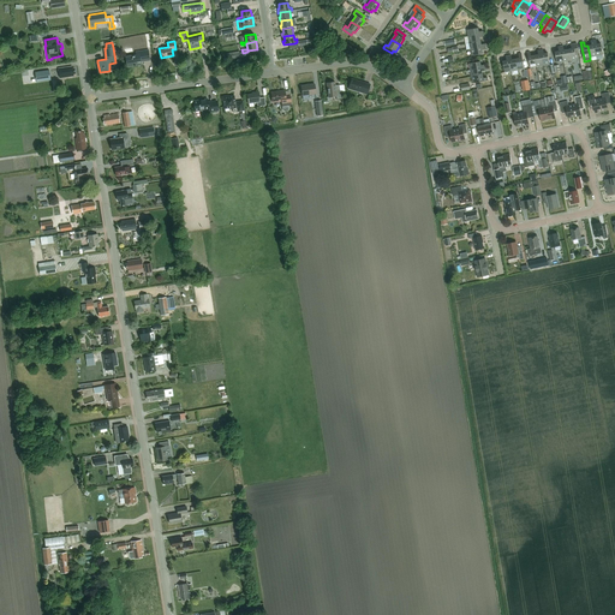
[(575,53),(579,53),(577,43),(571,45),(572,48),(568,49),(569,60),(577,59),(575,53)]
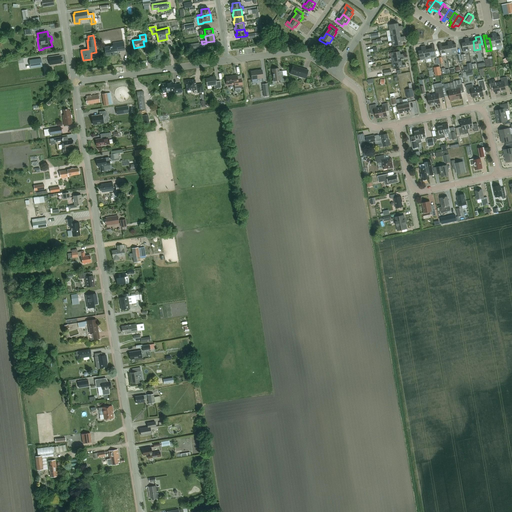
[(105,47),(106,52),(106,55),(118,54),(117,51),(125,50),(124,41),(113,43),(113,46),(105,47)]
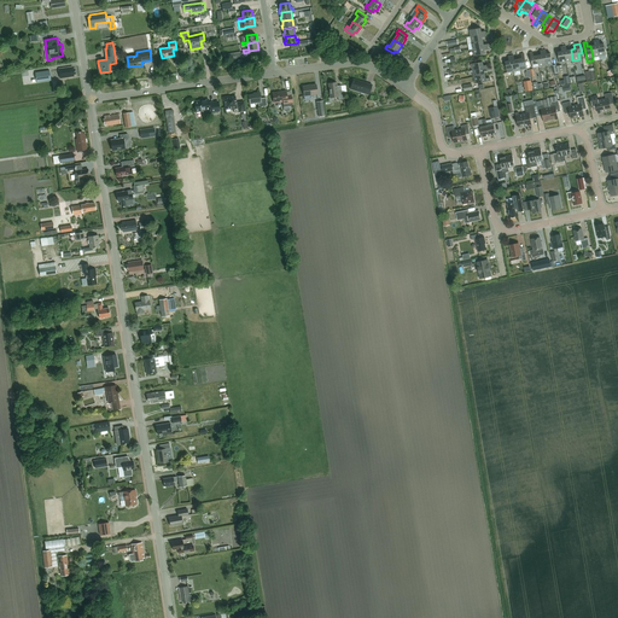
[(540,66),(537,56),(534,56),(532,52),(530,52),(532,68),(540,66)]
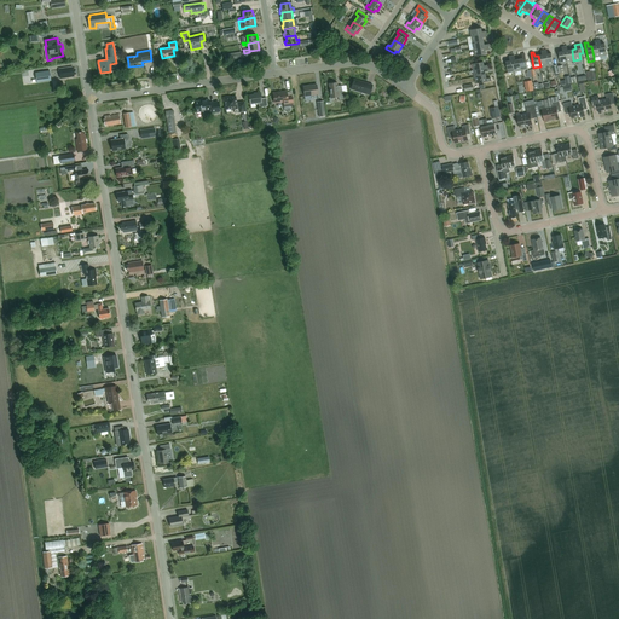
[(59,70),(61,75),(61,79),(74,76),(74,75),(76,74),(75,69),(73,69),(73,67),(59,69),(59,70)]
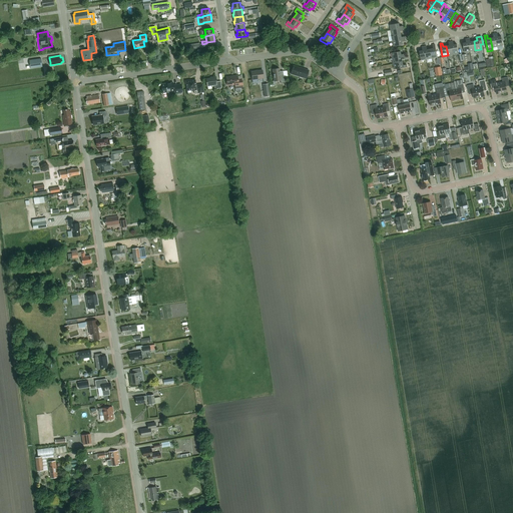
[(41,58),(29,60),(30,68),(36,67),(42,67),(41,58)]
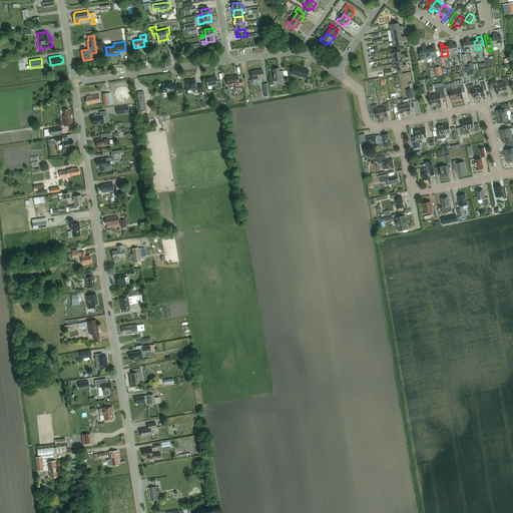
[(489,59),(486,60),(487,67),(491,67),(491,66),(495,66),(494,58),(489,59)]
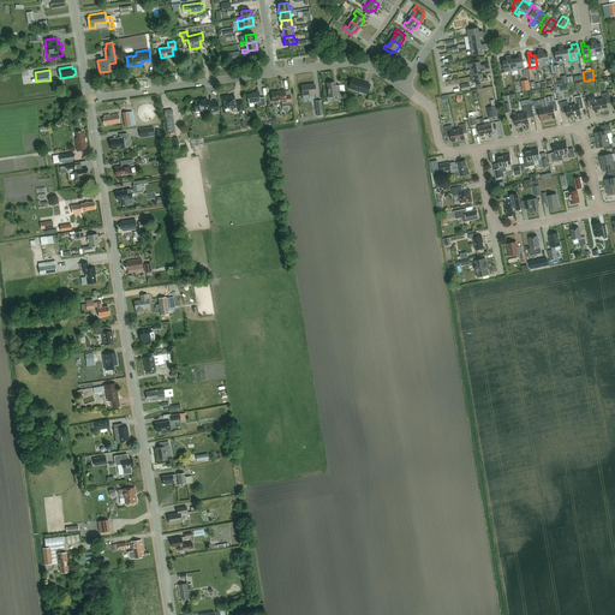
[(368,94),(370,84),(352,78),(348,88),(368,94)]
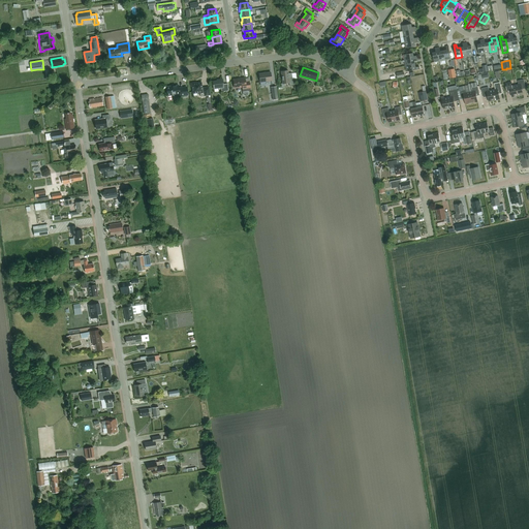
[(289,85),(293,85),(291,72),(288,73),(288,70),(281,71),(282,83),(281,84),(282,87),(285,87),(284,83),(289,82),(289,85)]
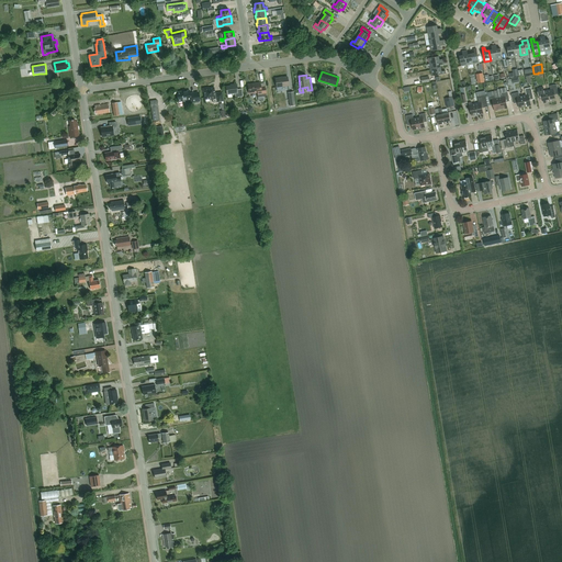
[(277,87),(289,85),(288,76),(276,78),(277,87)]
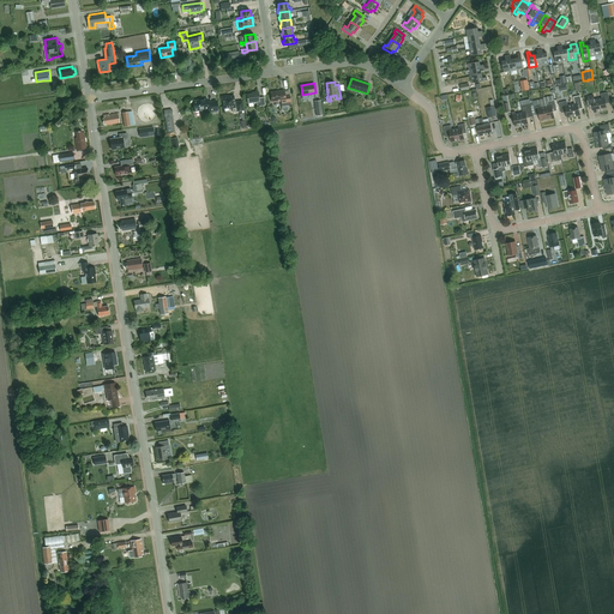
[(282,106),(290,104),(289,95),(286,95),(284,90),(271,91),(272,101),(281,100),(282,106)]
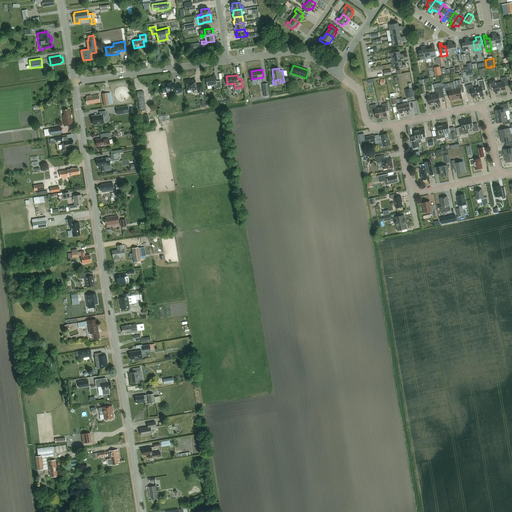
[(215,89),(221,88),(220,81),(217,81),(216,76),(212,76),(212,77),(206,78),(207,86),(214,85),(215,89)]
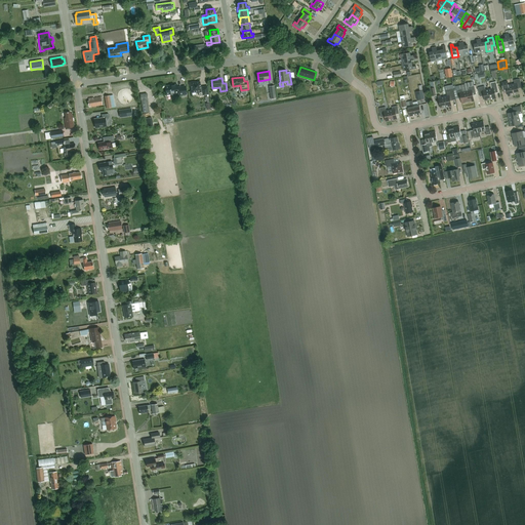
[(515,84),(512,84),(514,94),(519,93),(518,88),(518,87),(521,86),(520,79),(514,80),(515,84)]
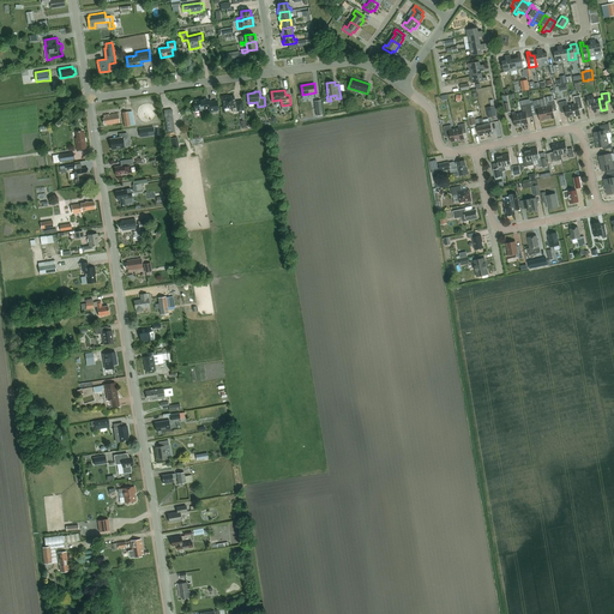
[(233,112),(244,110),(242,101),(235,102),(234,95),(227,96),(226,96),(222,96),(222,100),(223,101),(224,108),(229,108),(230,108),(233,108),(233,112)]
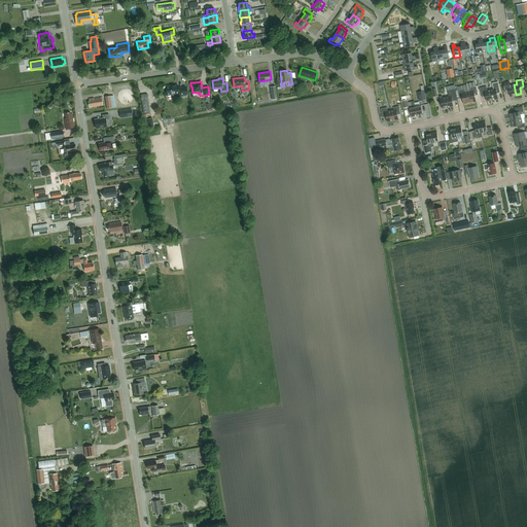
[(493,89),(490,90),(492,100),(498,99),(497,94),(500,93),(498,83),(498,81),(492,83),(493,85),(493,89)]
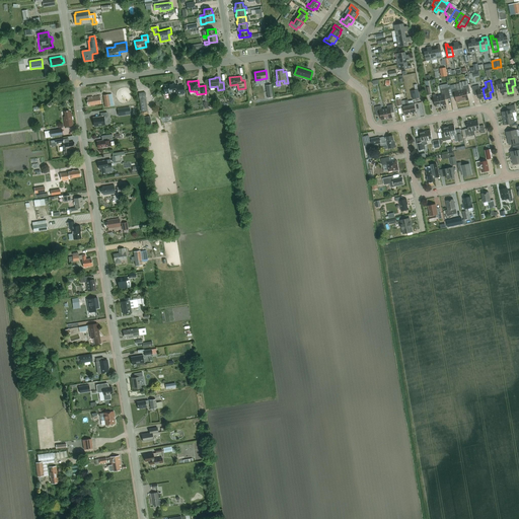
[(502,80),(496,81),(498,90),(501,89),(503,94),(508,93),(506,83),(503,84),(502,80)]
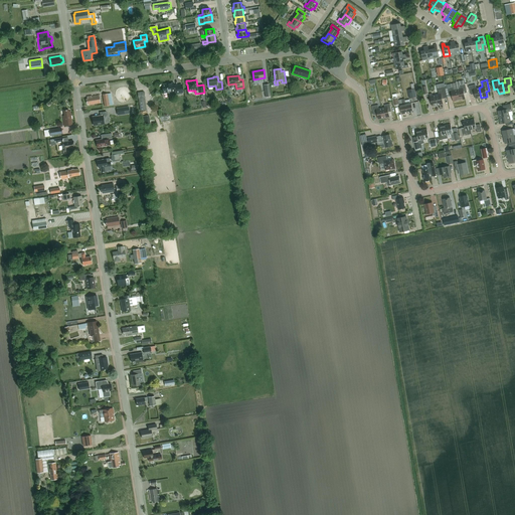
[(175,93),(183,92),(182,84),(174,86),(174,82),(162,84),(163,93),(175,91),(175,93)]
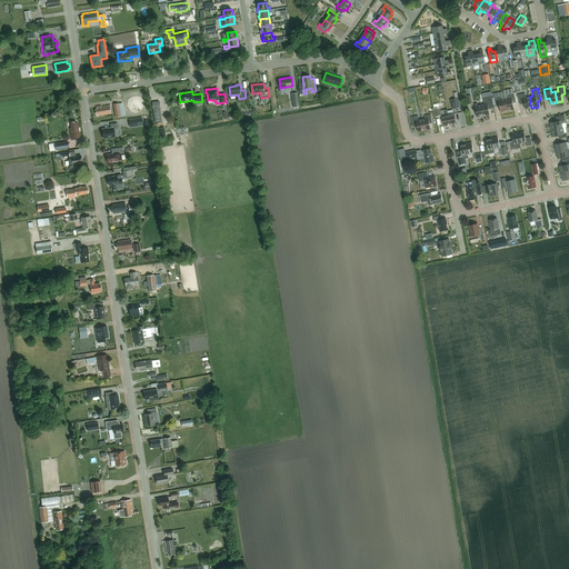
[(508,98),(505,99),(507,110),(510,109),(510,110),(513,109),(512,103),(512,101),(516,101),(513,92),(507,93),(508,98)]
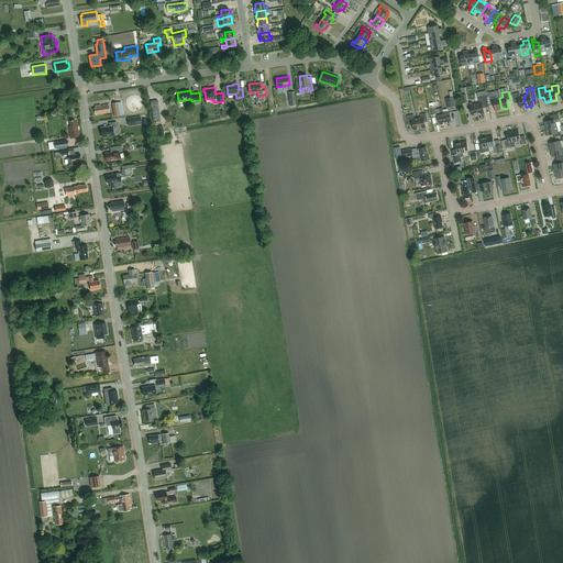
[(519,92),(512,94),(515,102),(519,101),(519,102),(520,108),(526,107),(523,96),(520,97),(519,92)]
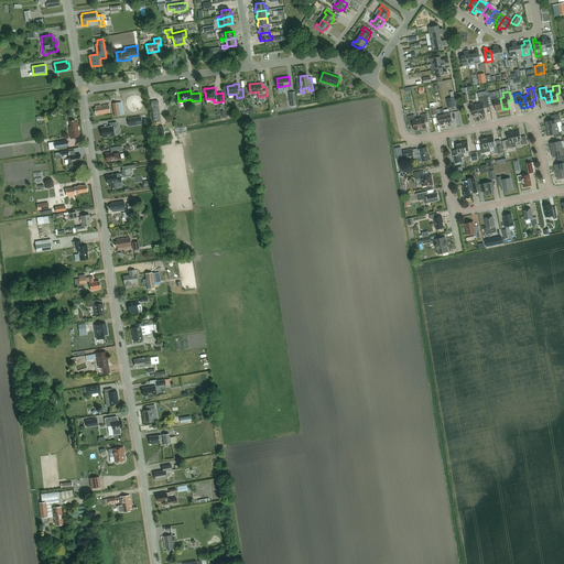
[(480,104),(477,104),(479,115),(485,114),(484,108),(484,107),(487,106),(487,107),(490,107),(489,106),(488,96),(487,95),(483,96),(479,97),(479,100),(480,104)]
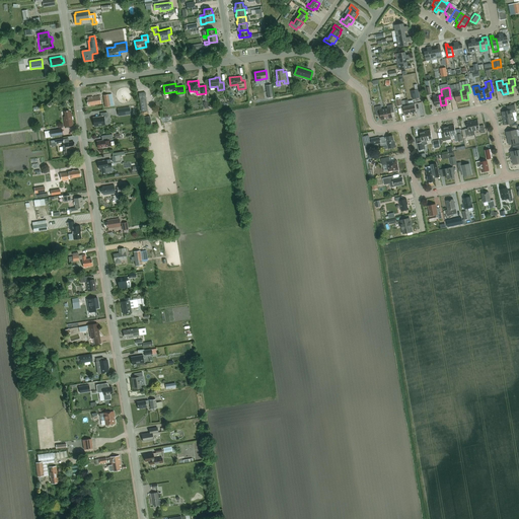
[(457,88),(451,89),(452,95),(455,95),(455,96),(457,102),(460,101),(462,100),(460,90),(457,91),(457,88)]
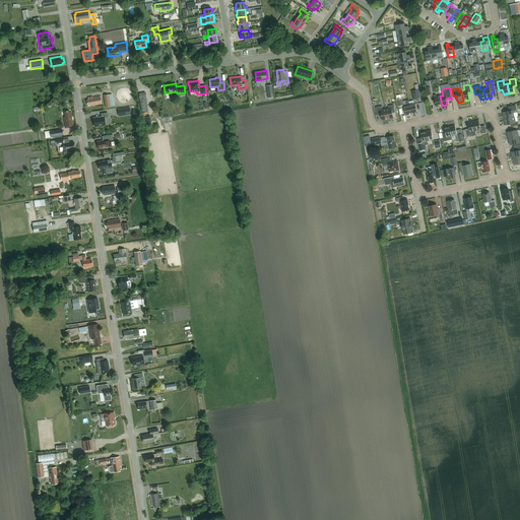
[(145,92),(139,93),(142,112),(148,111),(145,92)]
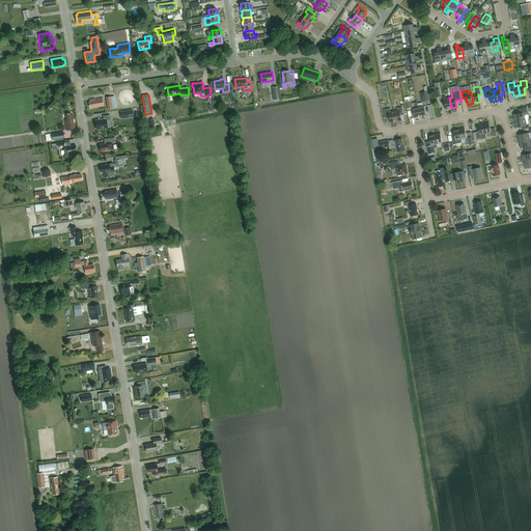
[(114,95),(106,96),(108,109),(116,108),(114,95)]
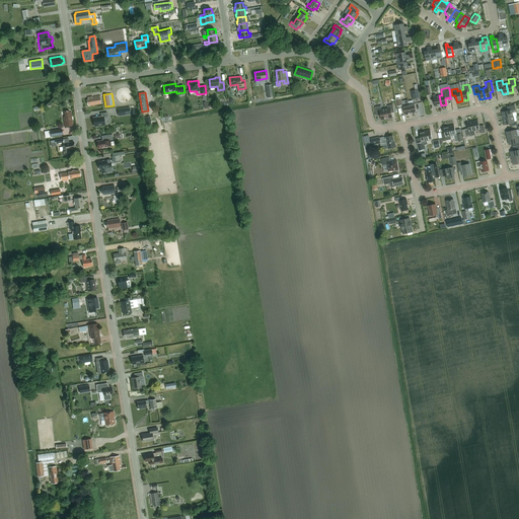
[(435,94),(433,94),(433,96),(436,106),(441,105),(439,95),(436,96),(435,94)]
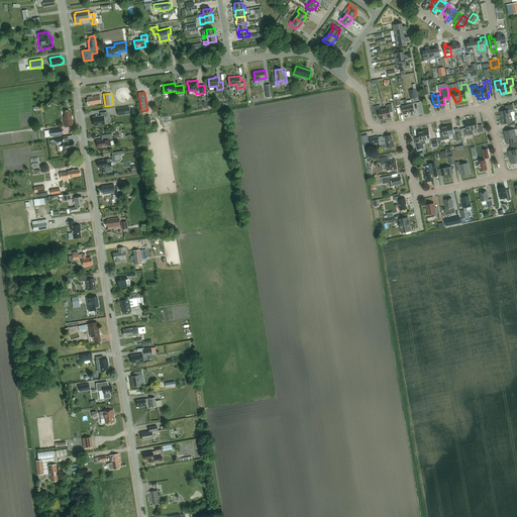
[(89,105),(101,103),(100,95),(92,96),(88,97),(88,99),(87,99),(88,104),(89,104),(89,105)]
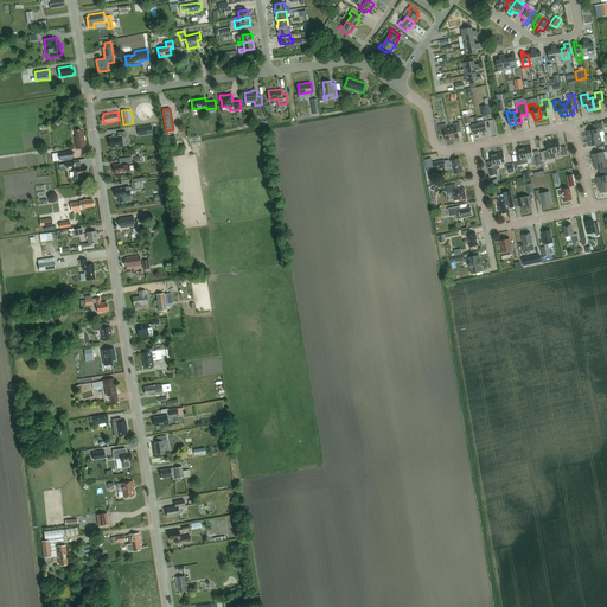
[(454,127),(451,127),(453,139),(459,138),(458,132),(458,131),(461,129),(459,122),(453,123),(454,127)]
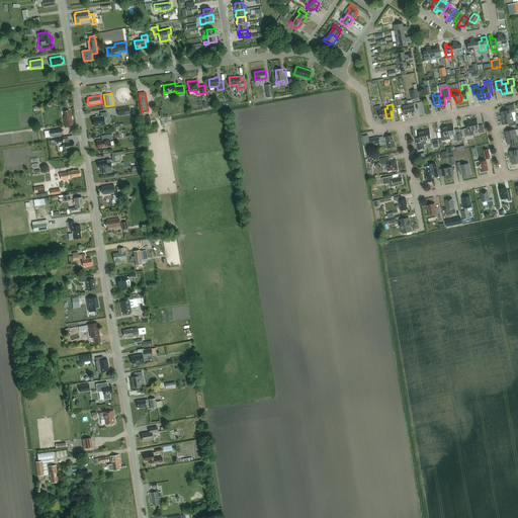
[(502,118),(512,116),(512,112),(515,111),(514,104),(506,106),(507,110),(501,111),(502,118)]
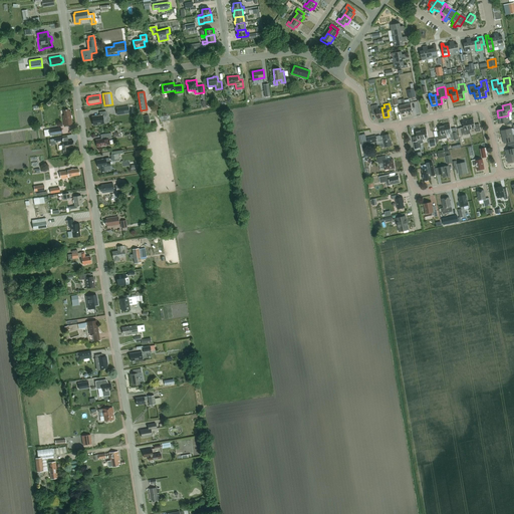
[(377,104),(371,105),(372,113),(376,112),(376,113),(377,118),(383,117),(381,107),(378,108),(377,104)]
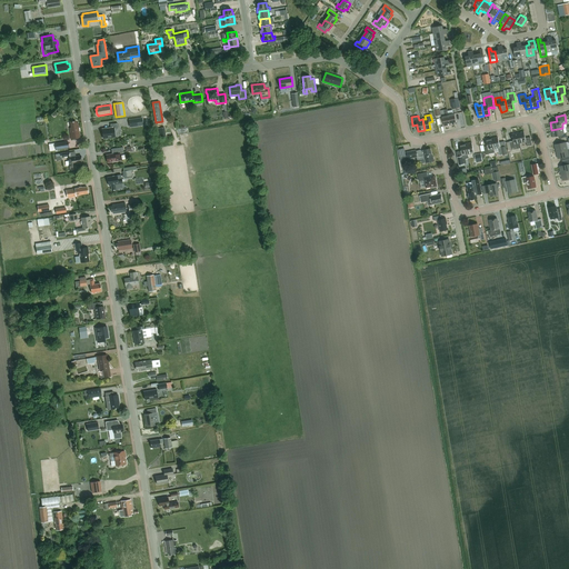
[(142,118),(129,119),(129,122),(135,122),(135,127),(137,127),(143,126),(142,118)]
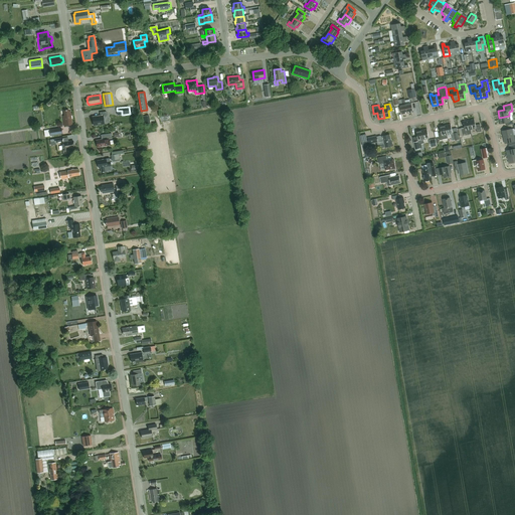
[(64,116),(63,116),(64,126),(73,124),(72,119),(71,115),(70,111),(69,111),(69,109),(64,110),(63,110),(64,116)]
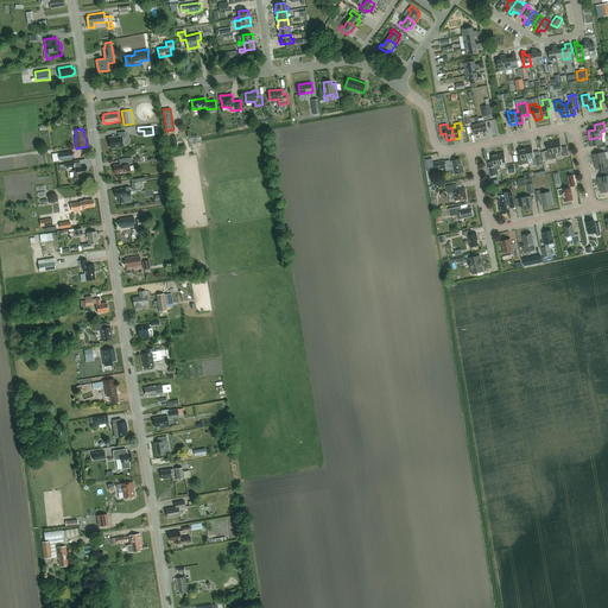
[(119,137),(109,138),(111,147),(122,146),(121,137),(126,135),(126,131),(118,132),(119,137)]
